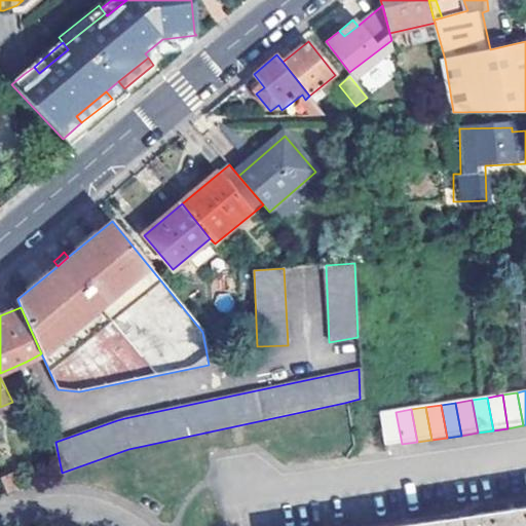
[(380,414),(386,447),(402,444),(396,412),(380,414)]
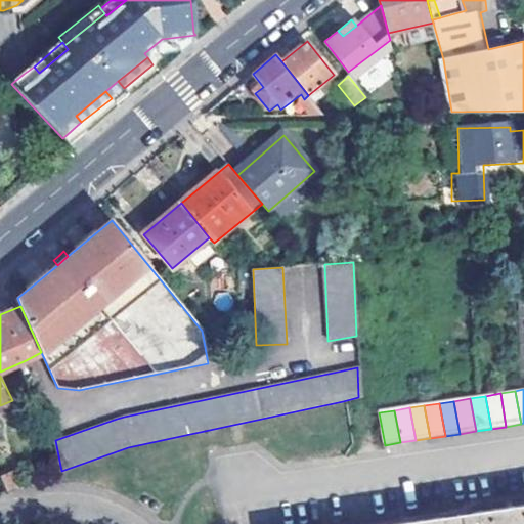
[(14,471),(0,476),(0,481),(5,493),(20,486),(14,471)]
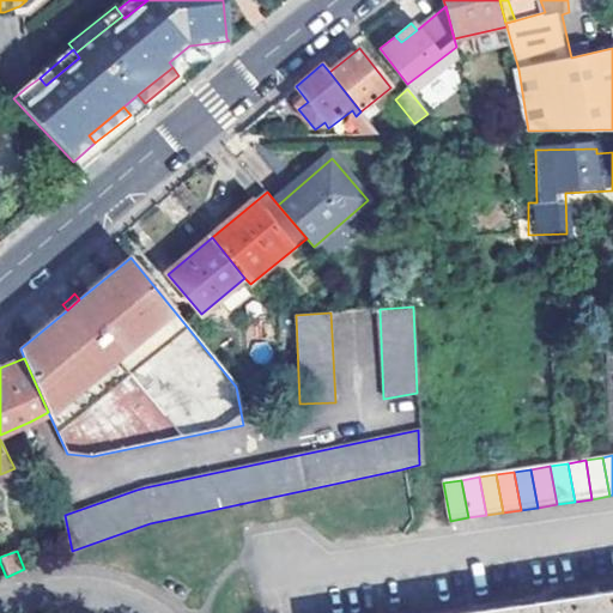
[(612,612),(612,595),(594,599),(502,612),(612,612)]
